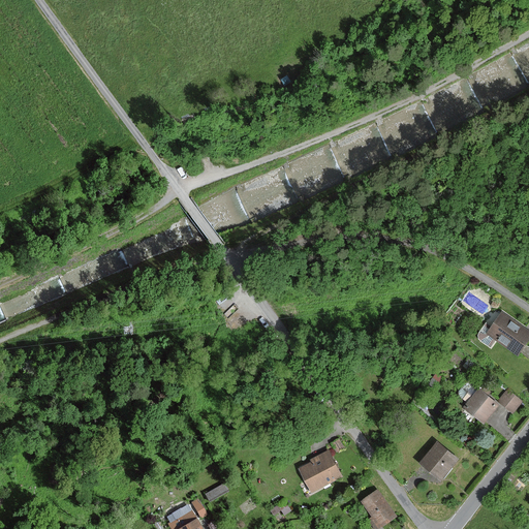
[(528,329),(505,312),(489,335),(521,358),(528,346),(528,329)]
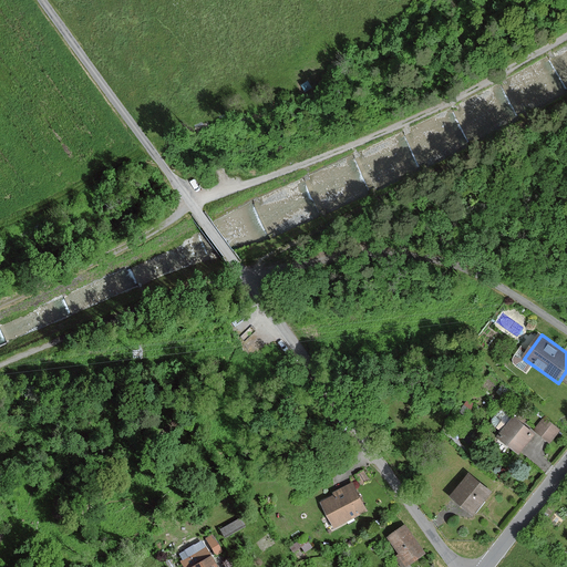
[(515,416),(500,435),(521,452),(535,433),(515,416)]
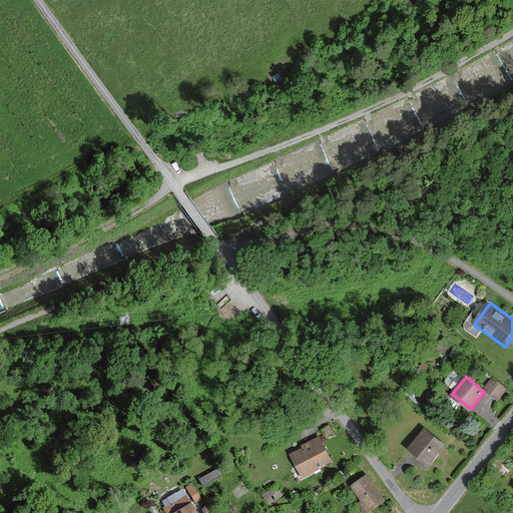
[(494,379),(486,389),(498,399),(506,389),(494,379)]
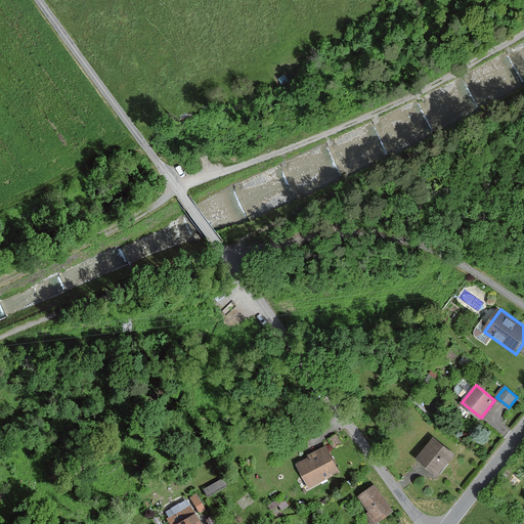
[(433,439),(417,460),(439,477),(455,456),(450,452),(446,449),(433,439)]
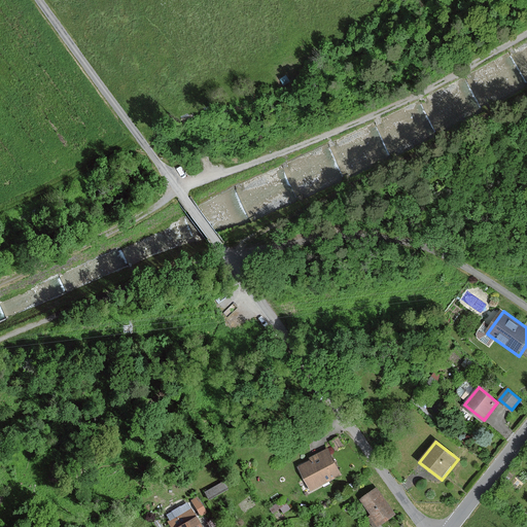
[(326,449),(297,465),(311,490),(340,475),(326,449)]
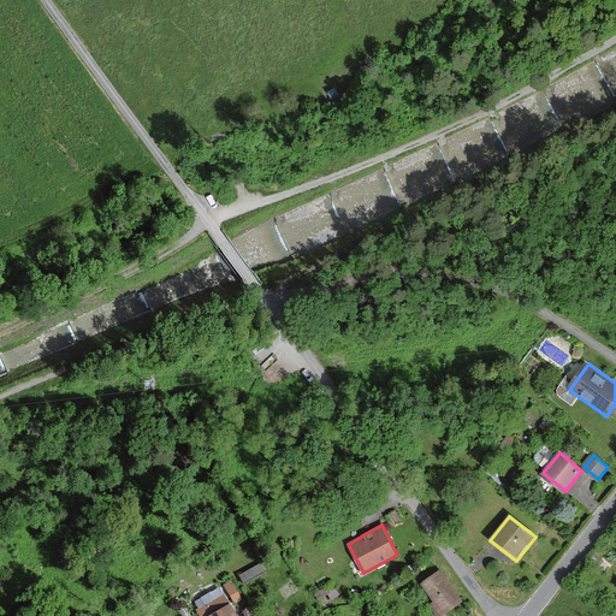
[(243,581),(266,568),(261,560),(238,572),(243,581)]
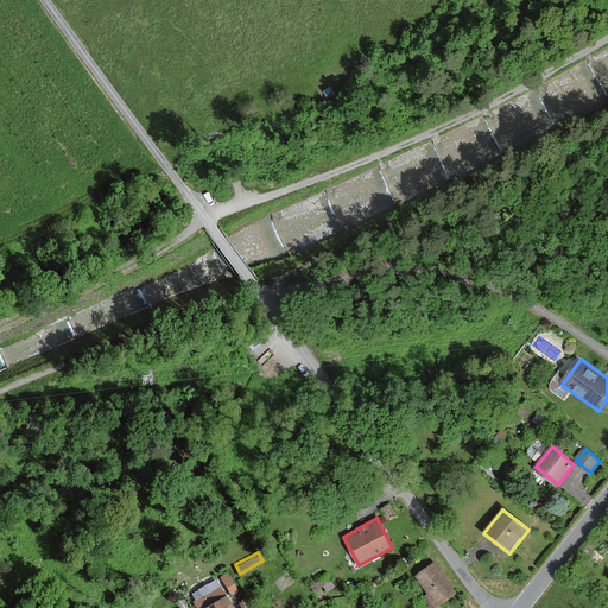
[(436,562),(416,576),(429,595),(423,599),(429,607),(437,607),(458,594),(436,562)]
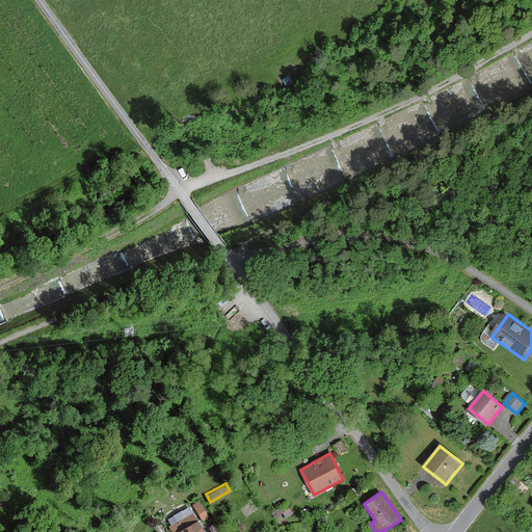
[(202,499),(193,502),(200,519),(208,515),(202,499)]
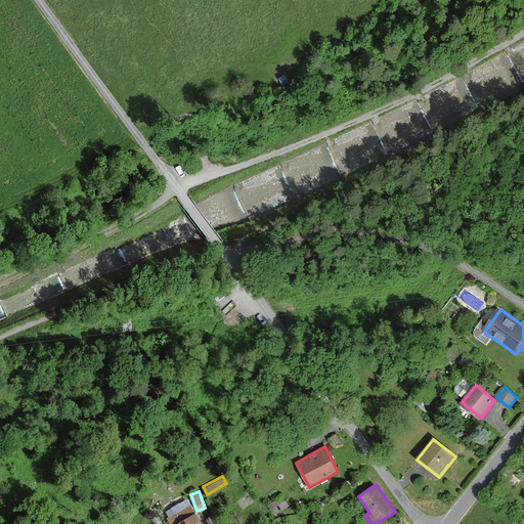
[(168,519),(170,523),(199,523),(185,500),(165,512),(168,518),(168,519)]
